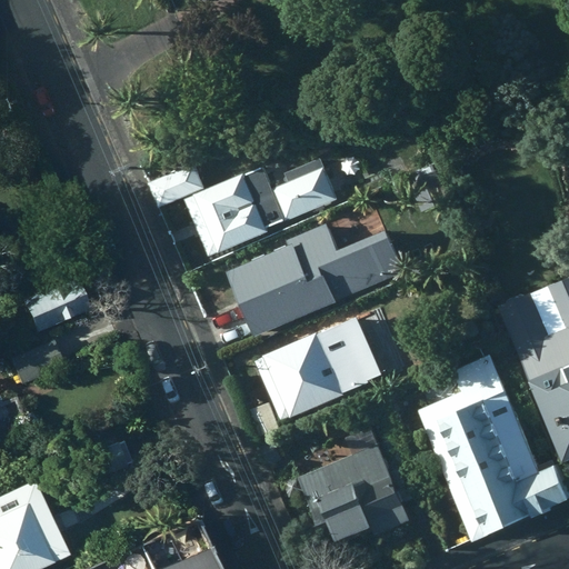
[(149,191),(153,202),(200,183),(190,160),(145,179),(149,191)]
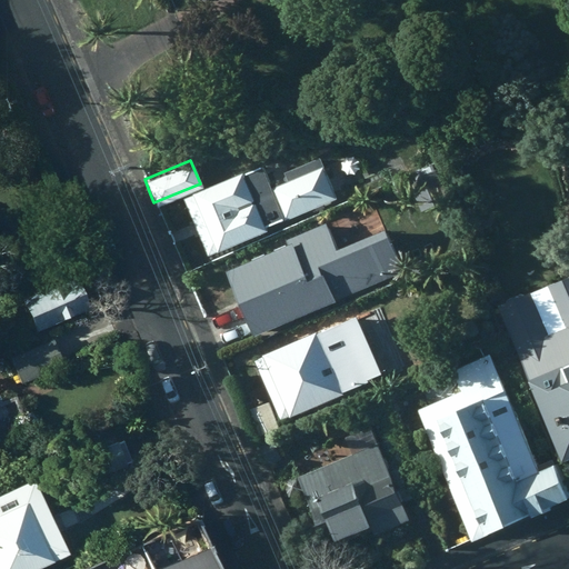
[(261,165),(182,198),(207,253),(285,221),(277,203),(291,197),(285,180),(270,187),(261,165)]
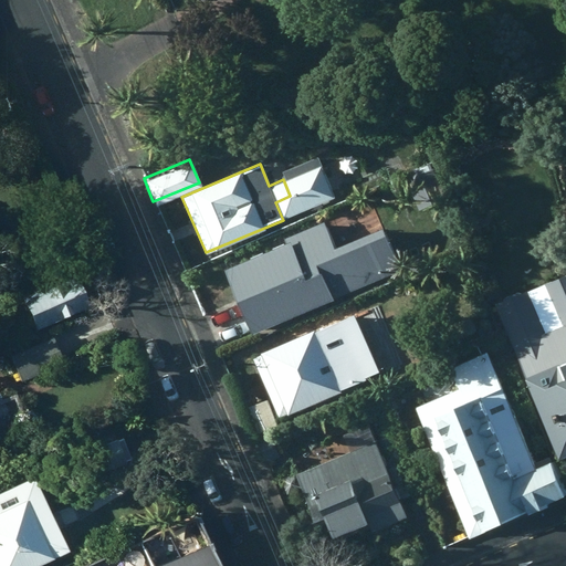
[(413,174),(362,198),(367,211),(419,187),(413,174)]
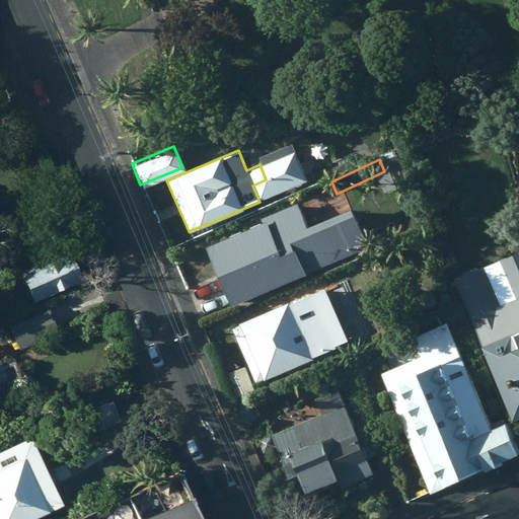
[(278,216),(202,248),(227,308),(303,275),(301,270),(314,264),(294,215),(280,221),(278,216)]
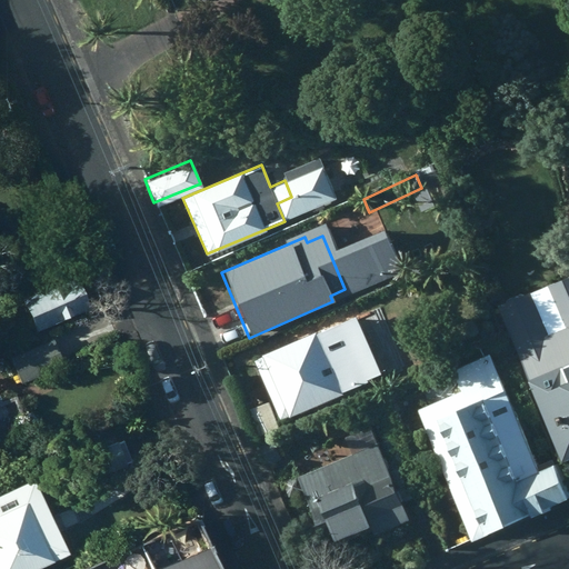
[(568,277),(497,306),(560,460),(566,458),(568,456),(568,277)]
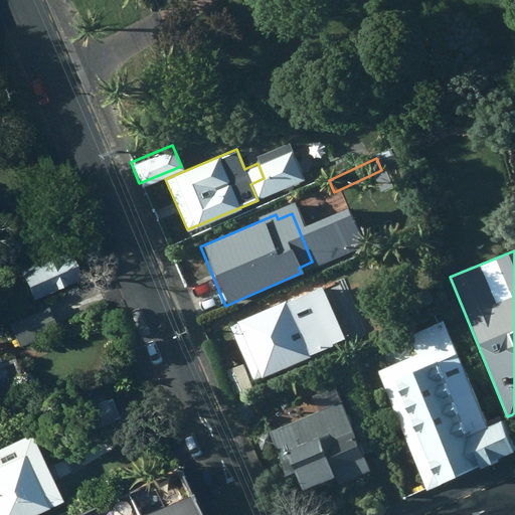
[(37,301),(86,281),(73,252),(25,273),(37,301)]
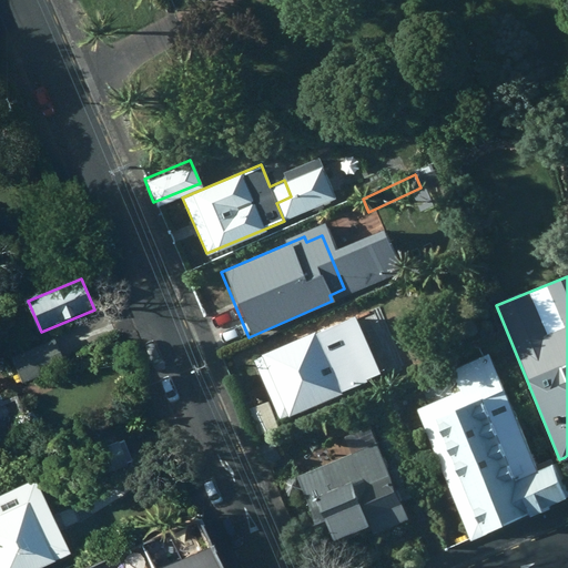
[(353,315),(251,359),(277,419),(379,376),(353,315)]
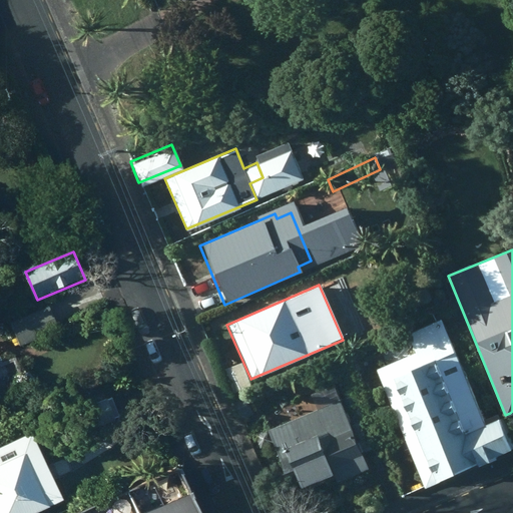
[(63,333),(53,308),(12,323),(21,348),(63,333)]
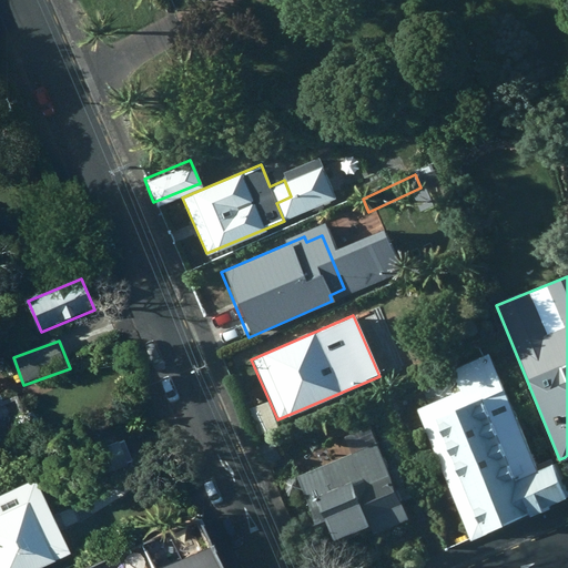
[(413,411),(466,540),(560,499),(546,465),(533,470),(483,355),(448,371),(457,391),(413,411)]
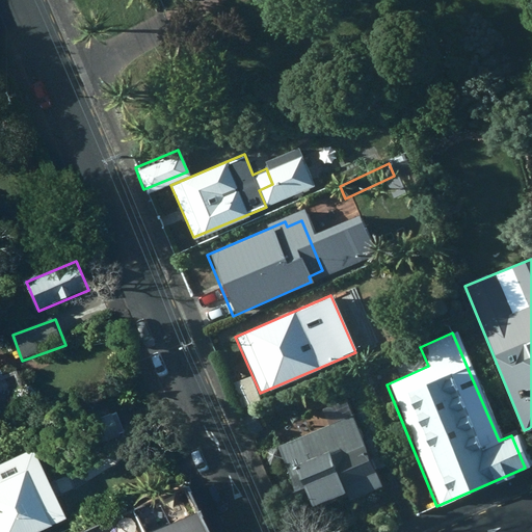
[(270,432),(302,508),(374,476),(371,471),(392,461),(373,421),(357,428),(344,399),(270,432)]
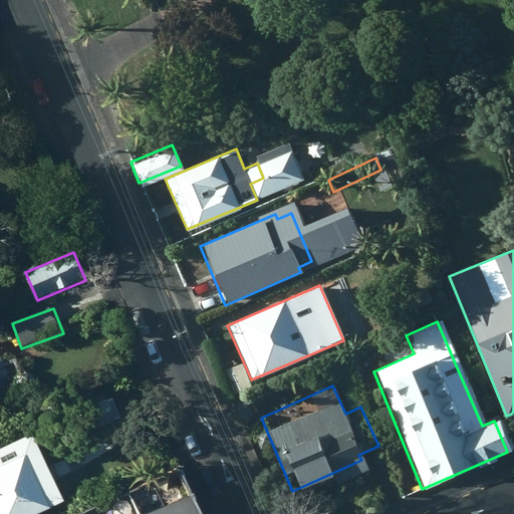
[(43,513),(70,503),(36,435),(0,450),(0,513),(43,513)]
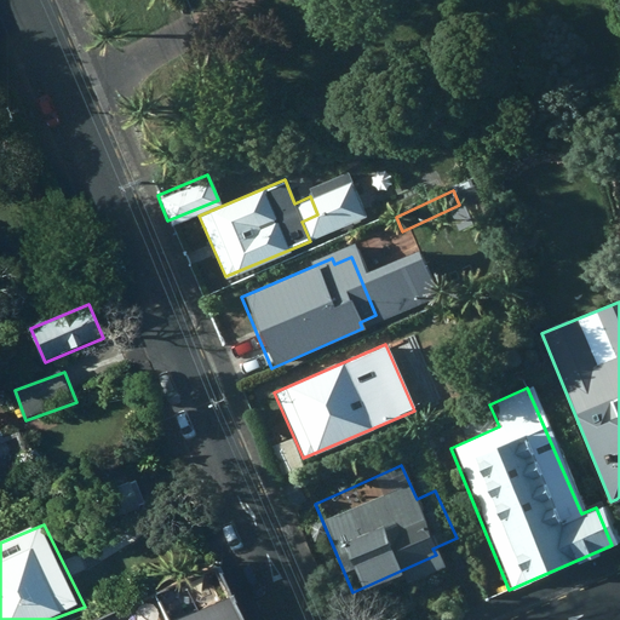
[(233,619),(211,568),(93,618),(93,619),(233,619)]
